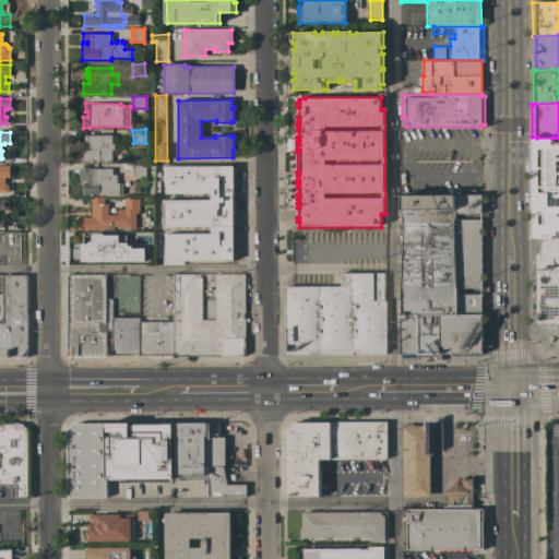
[(111,135),(111,144),(115,144),(115,156),(111,156),(111,161),(84,161),(84,150),(88,150),(88,142),(84,142),(84,135),(111,135)]
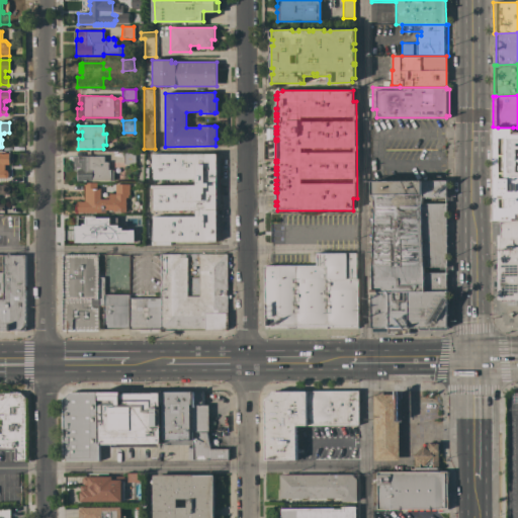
[(494,221),(494,187),(493,126),(513,127),(517,127),(517,220),(501,221),(494,221)]
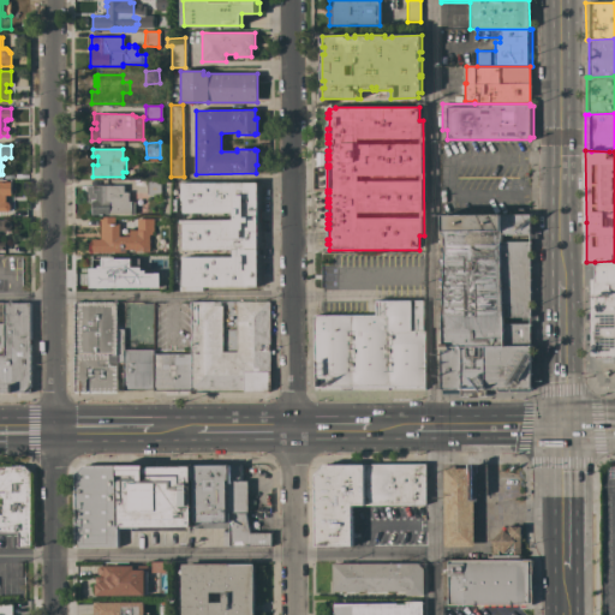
[(160,180),(160,195),(147,195),(147,180),(160,180)]
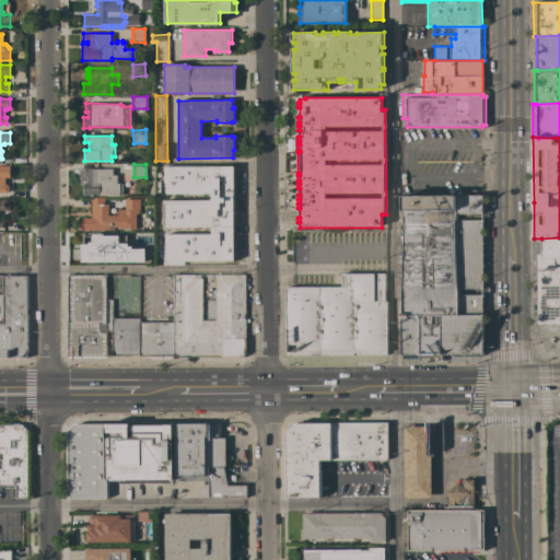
[(0,165),(10,165),(10,177),(12,177),(12,184),(8,185),(9,186),(9,189),(8,191),(8,193),(0,193),(0,165)]
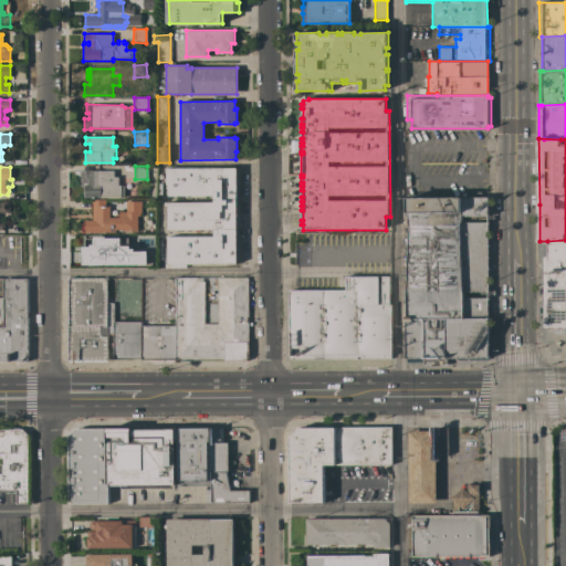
[(237,168),(237,171),(238,171),(239,260),(237,260),(237,263),(188,264),(187,268),(165,268),(165,258),(168,258),(168,237),(213,236),(213,230),(168,230),(168,205),(165,205),(165,202),(215,202),(215,196),(168,196),(168,185),(167,185),(166,168),(237,168)]
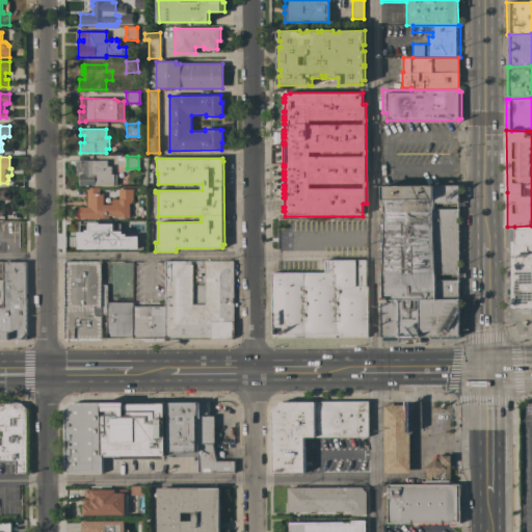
[(75,161),(80,161),(80,160),(107,160),(107,166),(111,166),(111,175),(113,175),(113,177),(116,177),(116,186),(79,185),(79,176),(75,176),(75,161)]
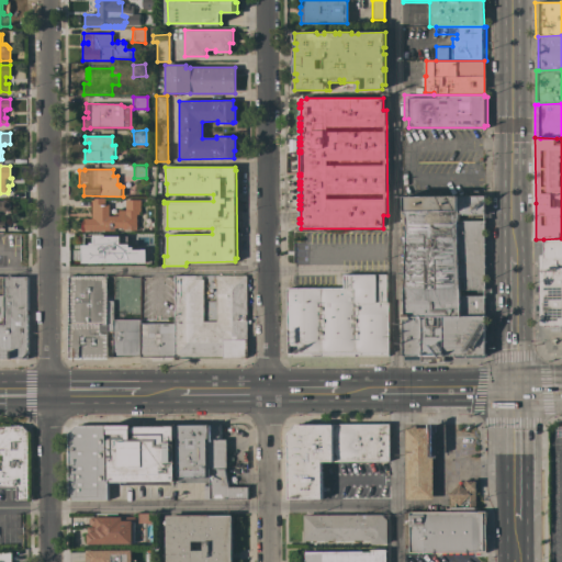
[(402,356),(401,317),(406,225),(405,225),(404,211),(404,197),(484,197),(484,198),(489,198),(489,213),(484,213),(484,215),(467,215),(459,213),(458,221),(484,221),(485,279),(490,279),(490,289),(485,289),(485,290),(460,290),(460,295),(485,295),(485,298),(489,298),(489,319),(485,319),(485,321),(486,353),(485,353),(485,356),(484,356),(484,358),(465,358),(465,356),(463,356),(463,358),(454,358),(454,356),(445,356),(445,363),(420,363),(420,360),(404,360),(404,356),(402,356)]
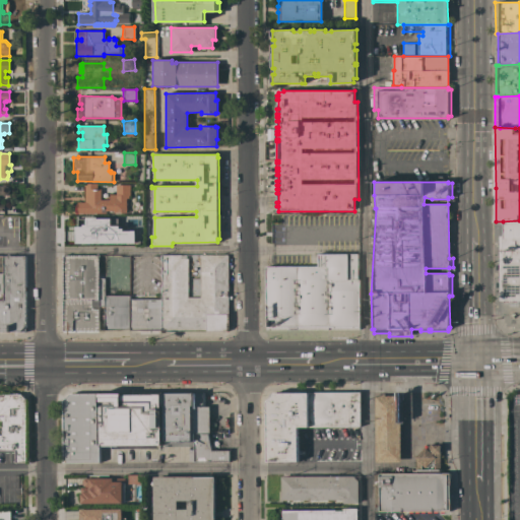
[(96,184),(96,189),(101,189),(101,200),(110,200),(110,195),(116,195),(116,185),(130,185),(130,196),(128,196),(128,199),(126,199),(126,211),(106,211),(106,213),(77,214),(77,202),(84,202),(84,184),(96,184)]
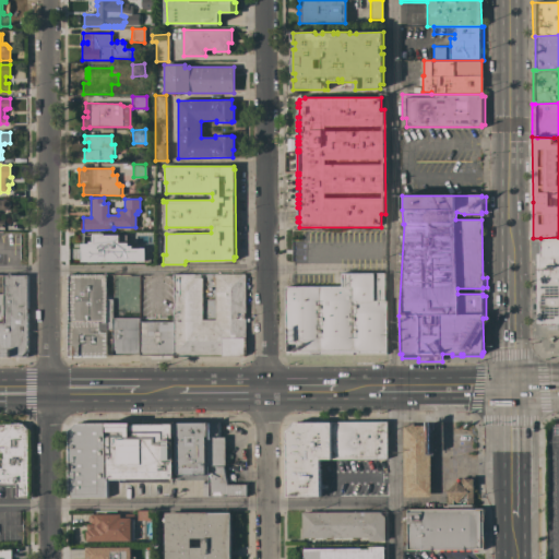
[(0,200),(6,200),(9,201),(10,201),(10,203),(10,205),(10,207),(9,209),(8,210),(6,210),(4,211),(4,212),(3,211),(2,210),(0,210),(0,221),(3,221),(4,227),(0,227),(0,200)]
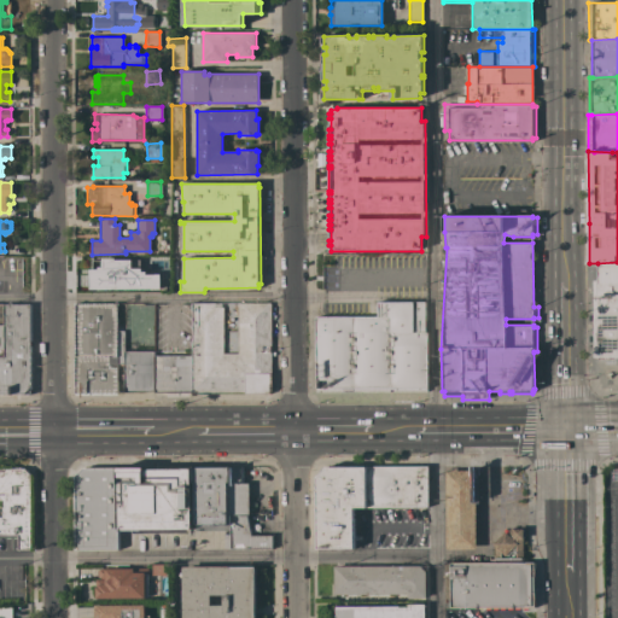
[(135,270),(138,270),(138,281),(130,281),(130,279),(128,279),(128,286),(105,286),(105,270),(93,270),(93,258),(110,257),(110,258),(135,258),(135,270)]
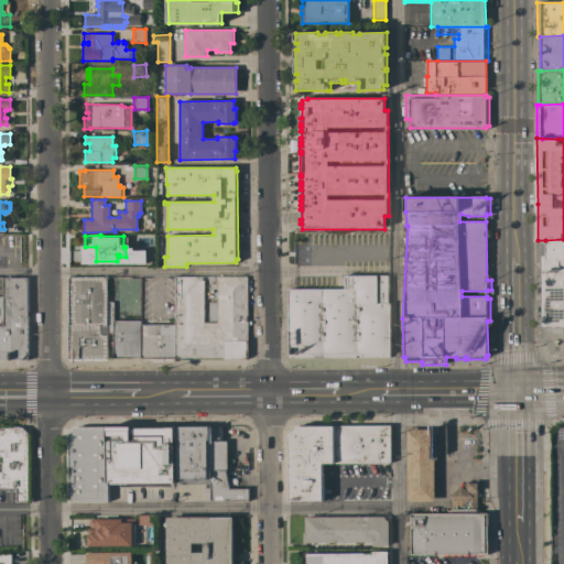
[(563,326),(542,326),(542,256),(545,256),(545,240),(563,239),(563,326)]
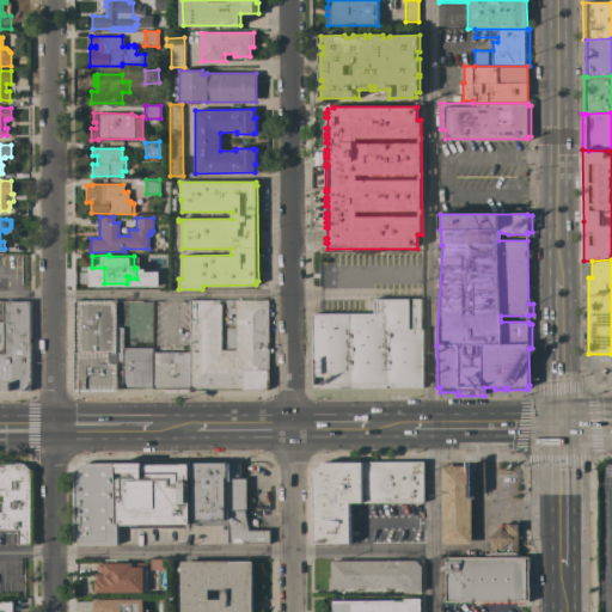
[(166,281),(148,281),(147,267),(166,265),(166,281)]
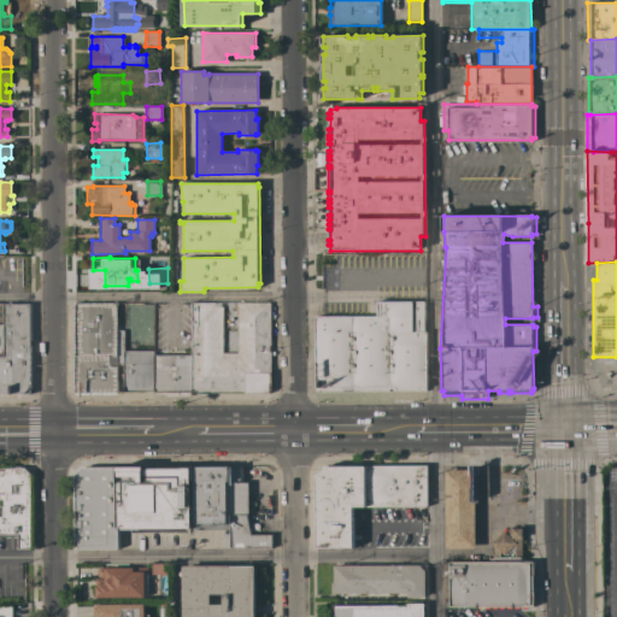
[(377,316),(377,301),(424,301),(424,331),(427,331),(427,391),(316,391),(316,316),(377,316)]
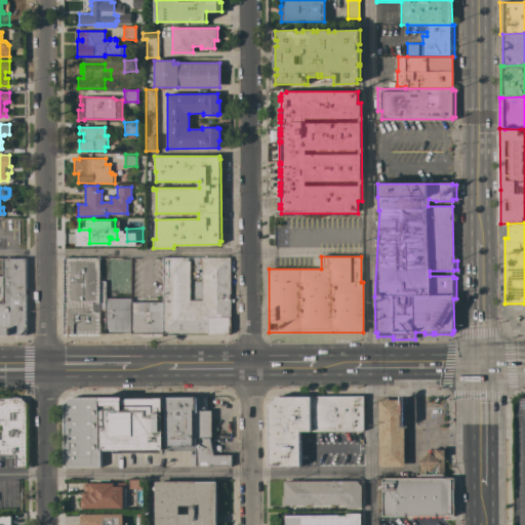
[(162,301),(162,257),(189,257),(189,300),(202,300),(201,257),(230,257),(230,333),(162,333),(162,301)]
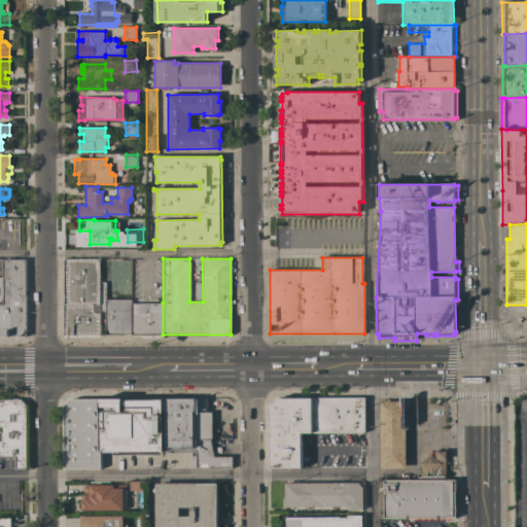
[(0,305),(3,305),(3,297),(0,297),(0,277),(3,277),(3,259),(26,259),(26,285),(29,285),(29,319),(27,319),(26,331),(22,337),(8,337),(8,339),(0,339),(0,305)]
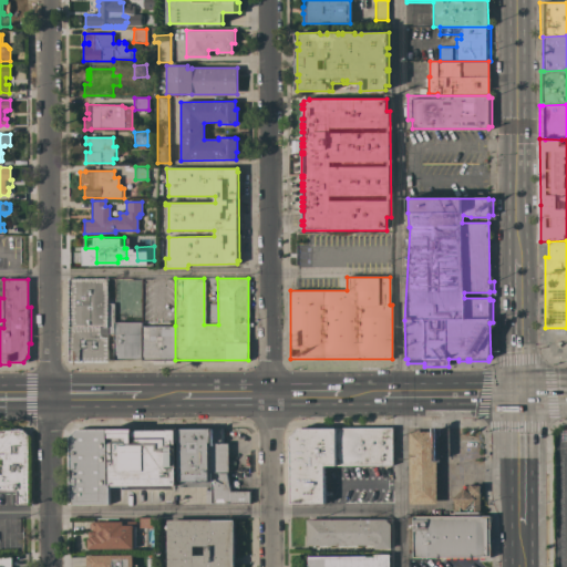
[(107,334),(107,360),(70,361),(69,279),(107,279),(107,303),(107,334)]
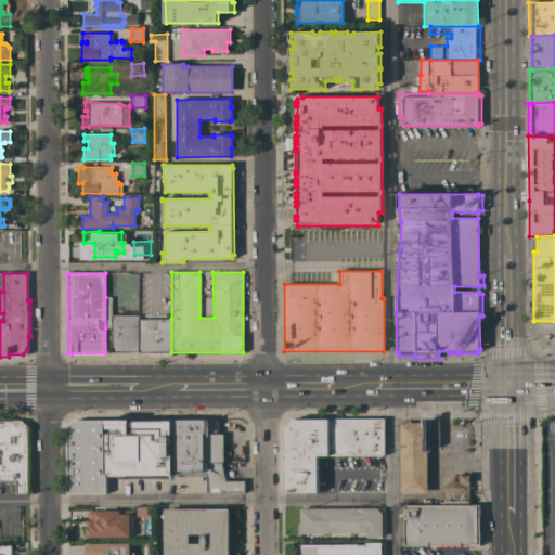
[(112,352),(112,327),(105,327),(105,297),(112,297),(112,315),(139,315),(139,320),(139,352),(112,352)]
